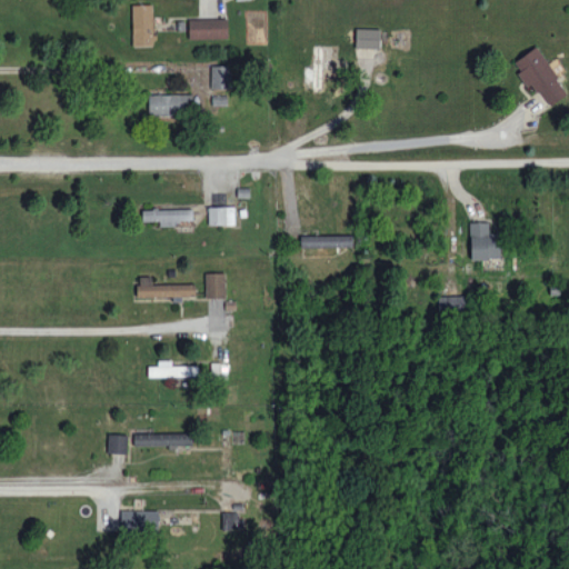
[(132,5),(133,46),(153,46),(153,3),(132,5)]
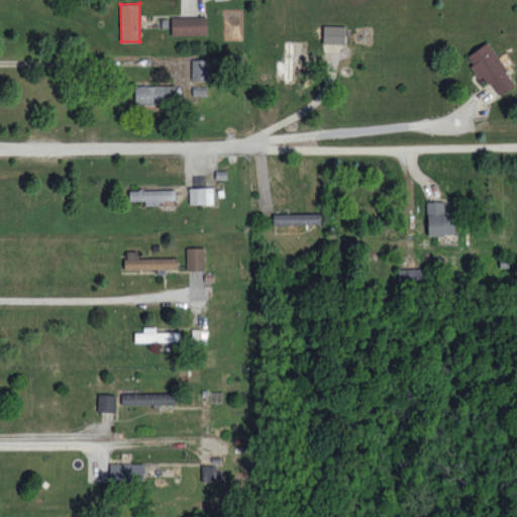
[(172,17),(172,35),(208,34),(207,16),(172,17)]
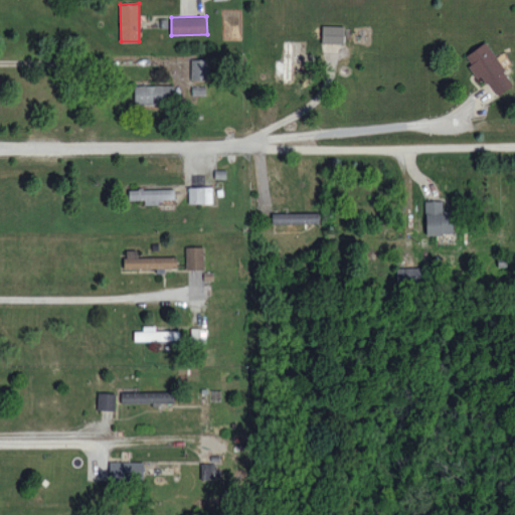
[(322,43),(344,43),(345,26),(323,25),(322,43)]
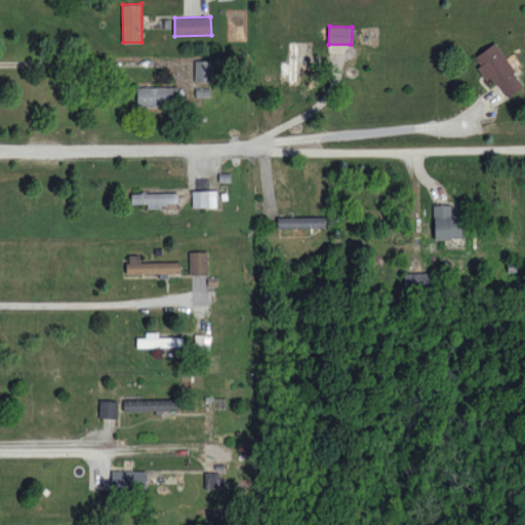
[(474,56),(506,99),(524,85),(494,42),(474,56)]
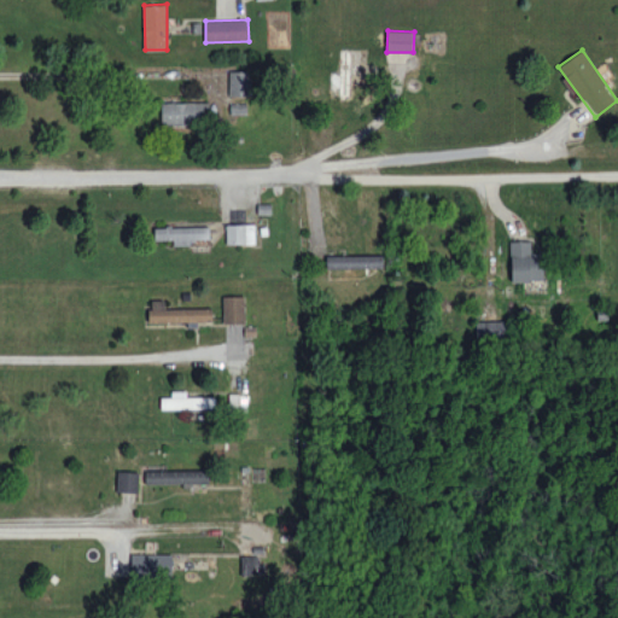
[(229,95),(251,95),(251,71),(229,70),(229,95)]
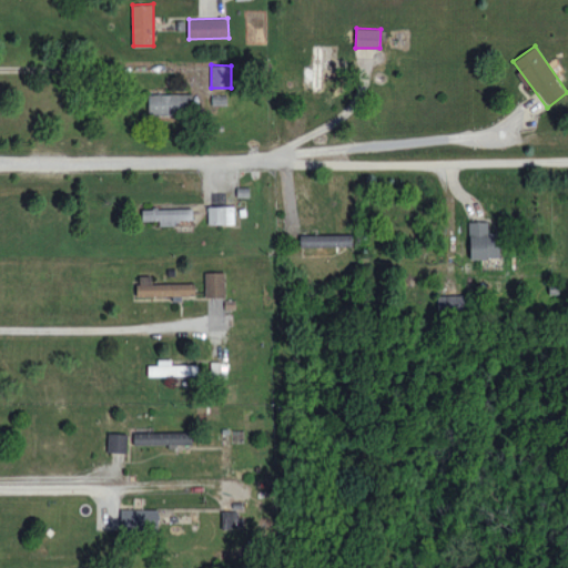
[(148,94),(149,115),(192,114),(192,93),(148,94)]
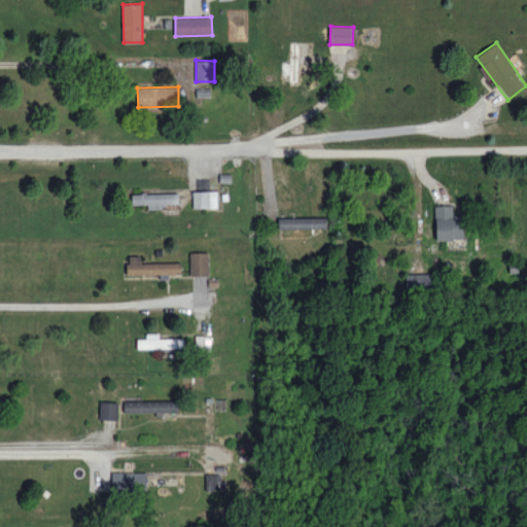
[(217,190),(192,191),(192,208),(217,208),(217,190)]
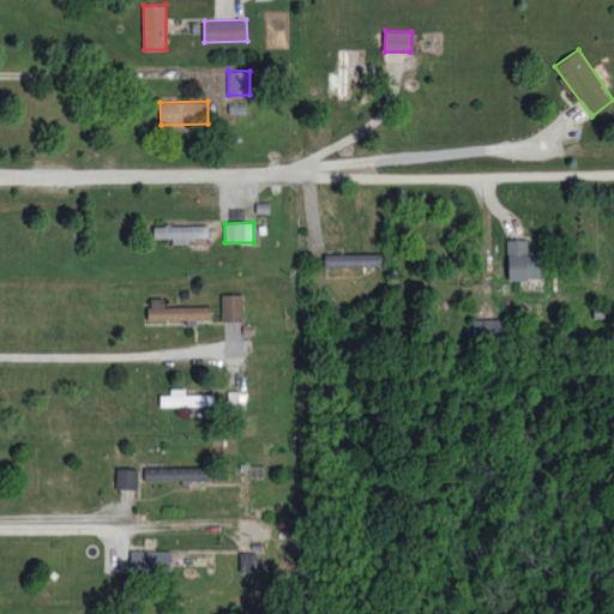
[(208,238),(208,226),(154,226),(154,238),(172,238),(172,244),(191,244),(191,238),(208,238)]
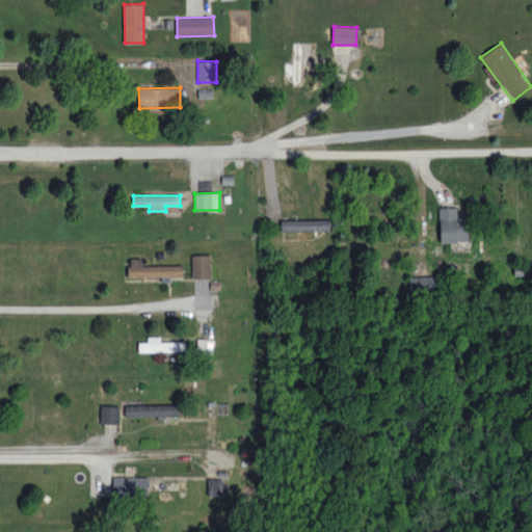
[(457,207),(440,208),(441,242),(468,241),(467,217),(457,217),(457,207)]
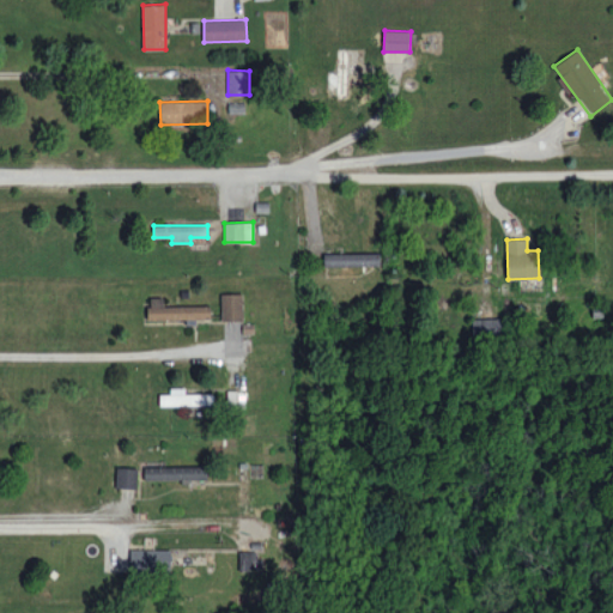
[(380,265),(378,253),(325,254),(325,266),(380,265)]
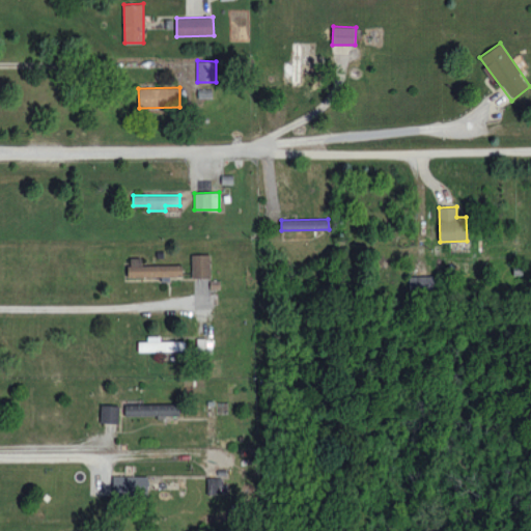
[(212,277),(211,253),(191,254),(193,278),(212,277)]
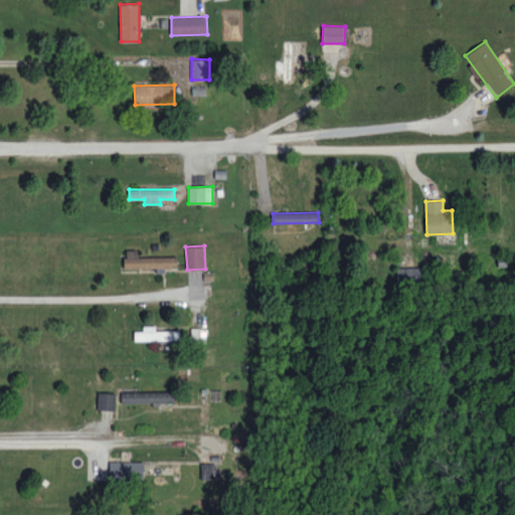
[(177,256),(137,256),(137,249),(125,249),(125,269),(177,268),(177,256)]
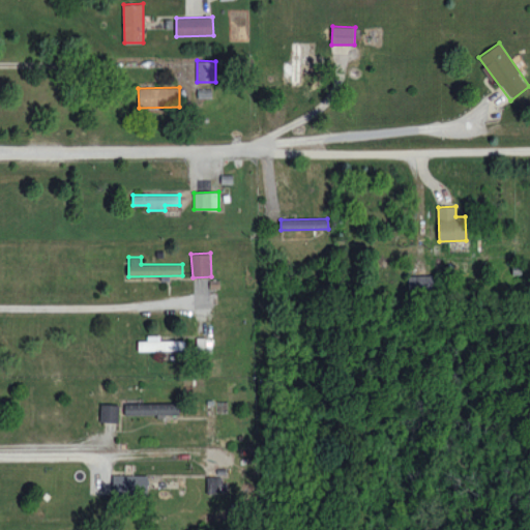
[(409,275),(409,293),(436,292),(436,274),(409,275)]
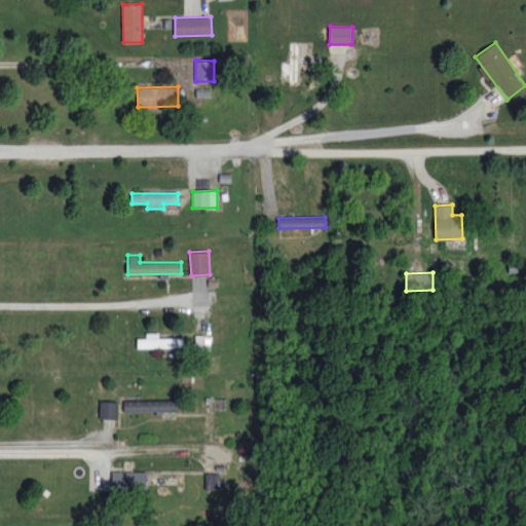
[(137,348),(183,346),(183,337),(159,338),(158,332),(146,333),(146,338),(137,338),(137,348)]
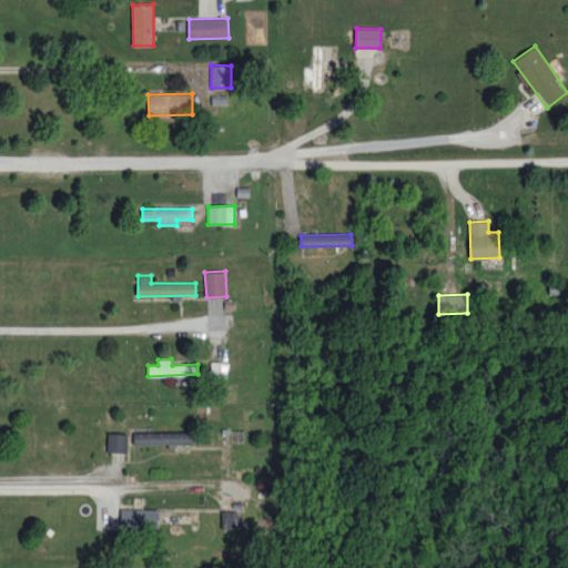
[(134,445),(192,443),(191,432),(133,433),(134,445)]
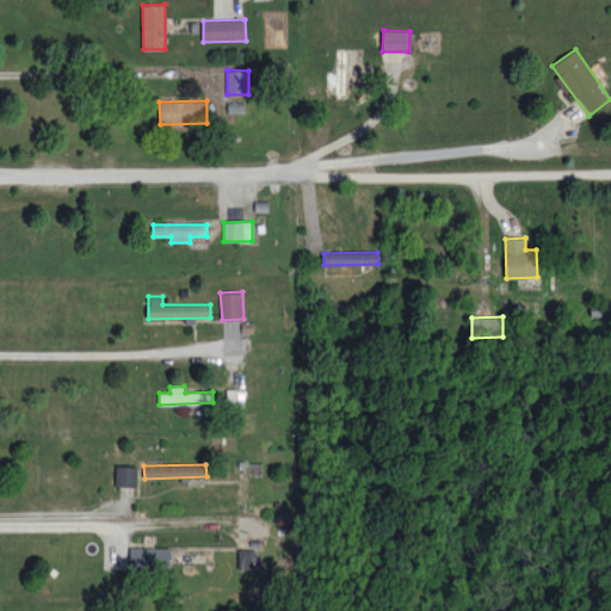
[(136,487),(137,467),(116,466),(115,487),(136,487)]
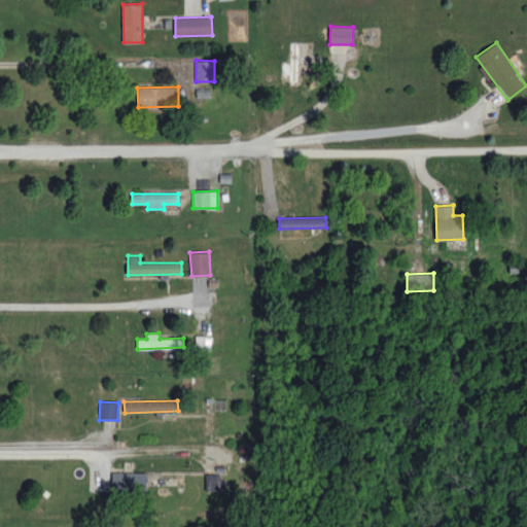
[(147,493),(147,472),(112,471),(112,492),(147,493)]
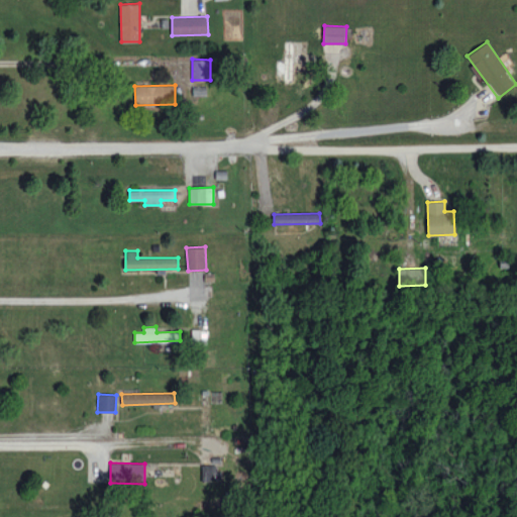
[(202,479),(210,480),(210,468),(215,468),(216,464),(202,464),(202,479)]
